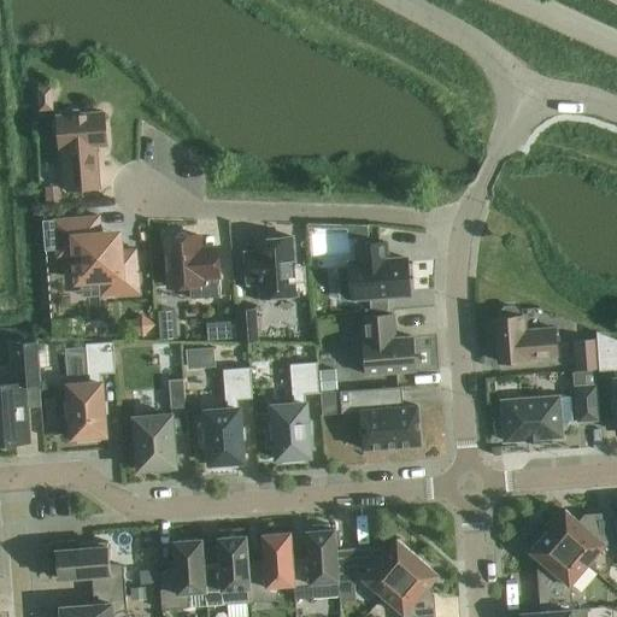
[(60,150),(63,150),(66,191),(100,187),(97,147),(106,146),(104,112),(81,113),(77,110),(68,111),(65,115),(58,116),(60,150)]
